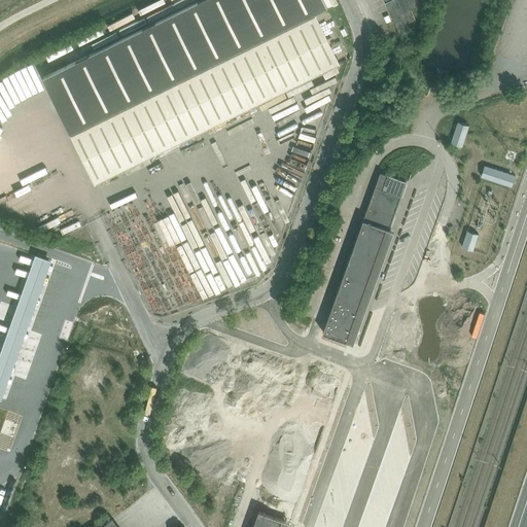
[(357,57),(328,0),(209,0),(49,78),(101,182),(357,57)]
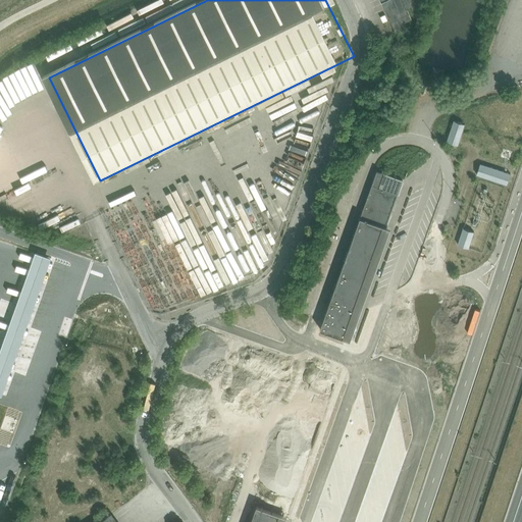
[(283,104),(297,96),(295,92),(281,99),(283,104)]
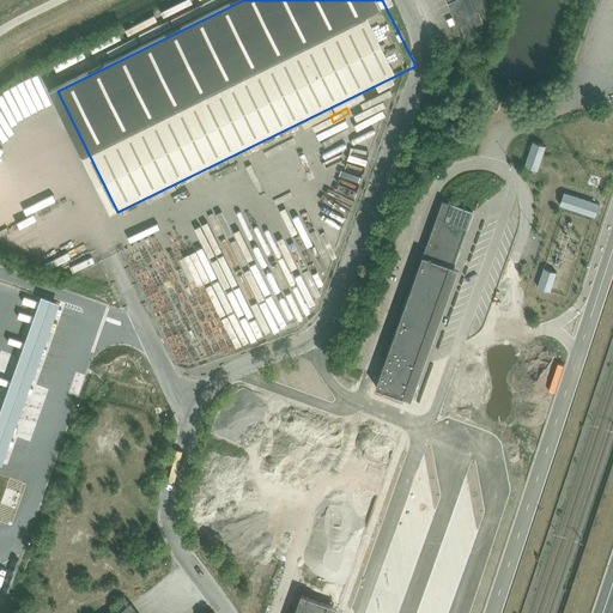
[(547,145),(534,141),(527,163),(540,168),(547,145)]
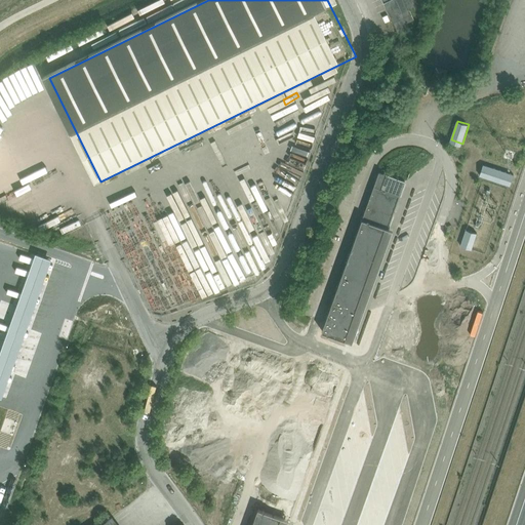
[(305,174),(309,163),(298,159),(293,170),(305,174)]
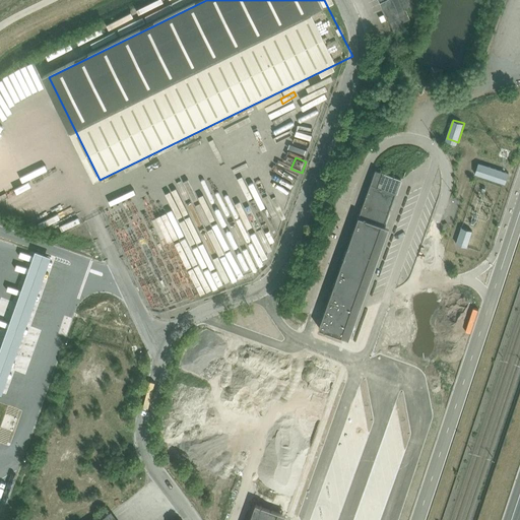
[(508,172),(479,163),(475,176),(504,185),(508,172)]
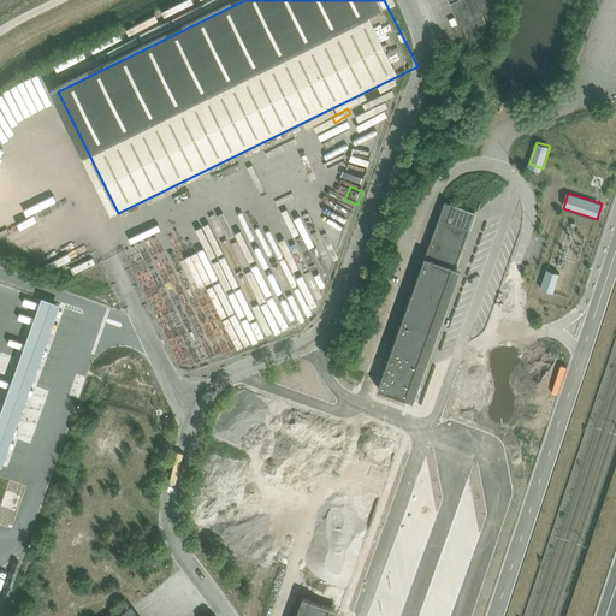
[(356,220),(362,208),(347,201),(341,213),(356,220)]
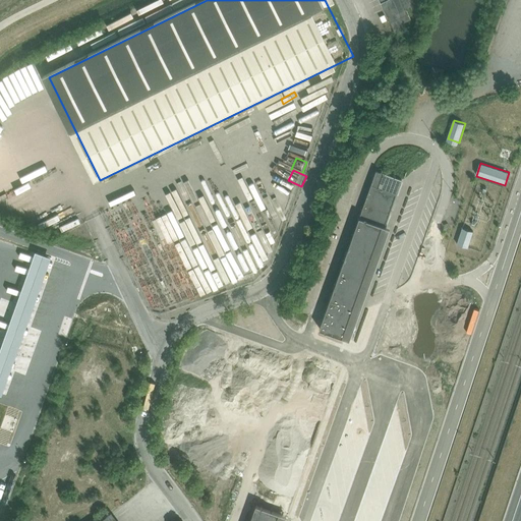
[(399,190),(402,179),(375,170),(371,181),(399,190)]
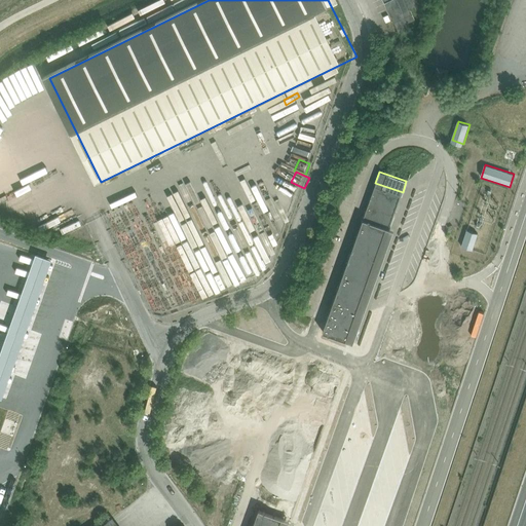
[(399,202),(403,192),(375,183),(372,193),(399,202)]
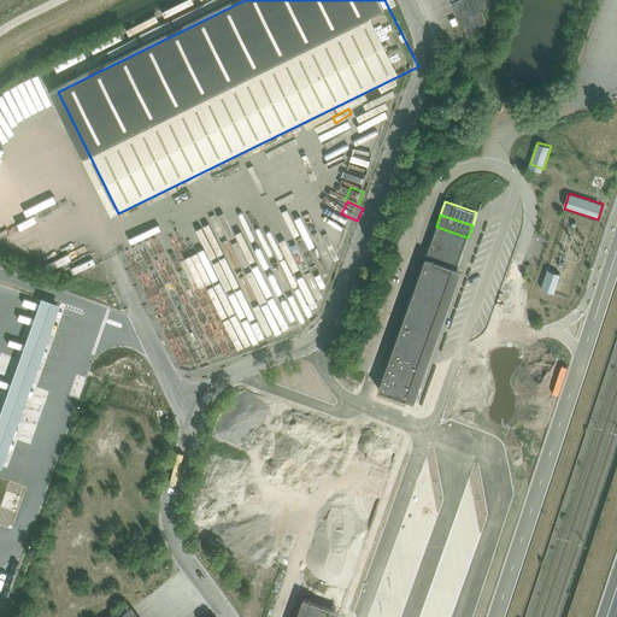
[(463,251),(468,238),(436,227),(432,240),(463,251)]
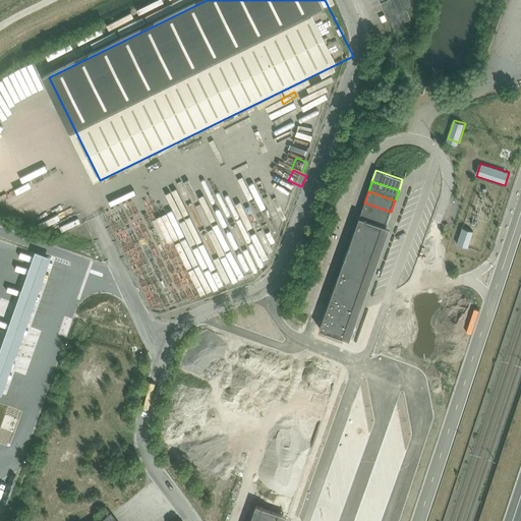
[(388,222),(391,212),(364,203),(361,213),(388,222)]
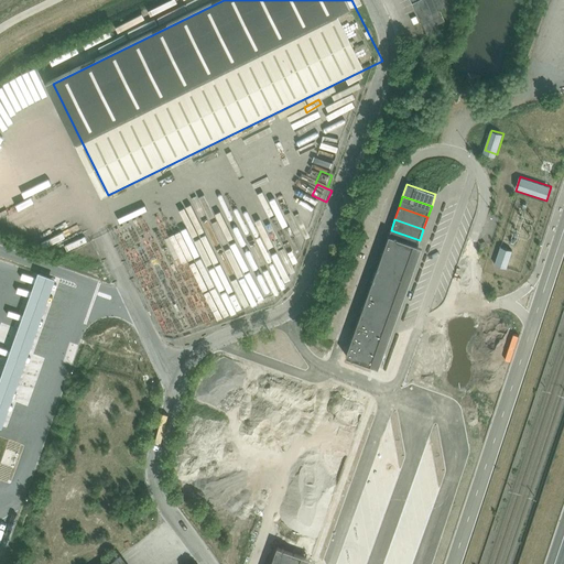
[(273,230),(283,240),(286,237),(277,227),(273,230)]
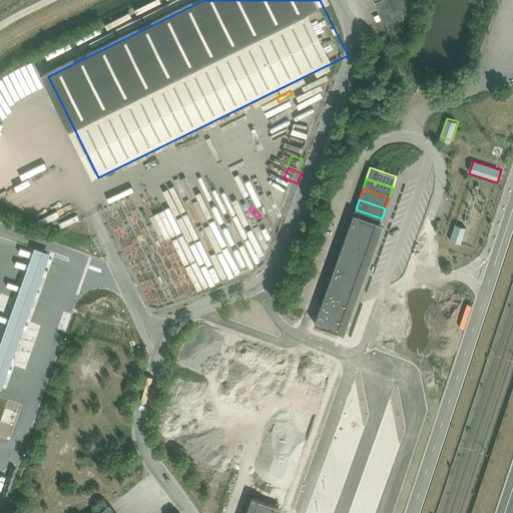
[(378,228),(382,218),(356,209),(352,219),(378,228)]
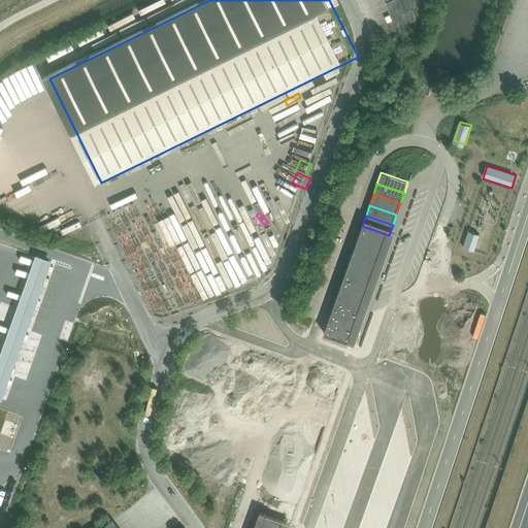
[(386,246),(389,235),(362,226),(359,237),(386,246)]
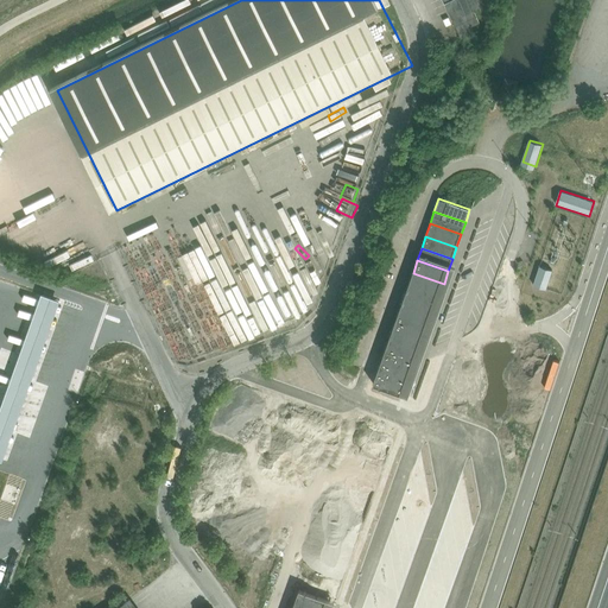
[(552,271),(538,266),(532,285),(546,290),(552,271)]
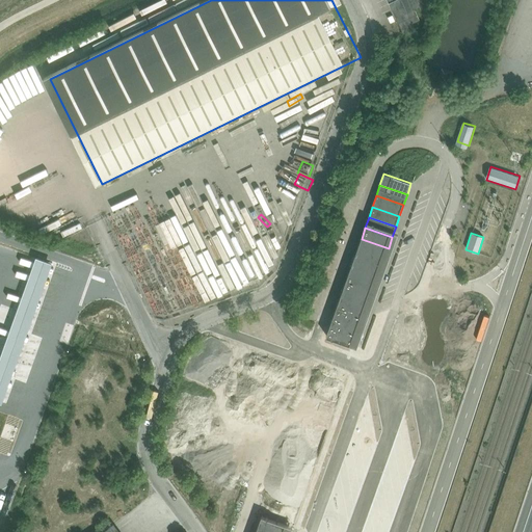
[(384,259),(389,248),(362,239),(357,249),(384,259)]
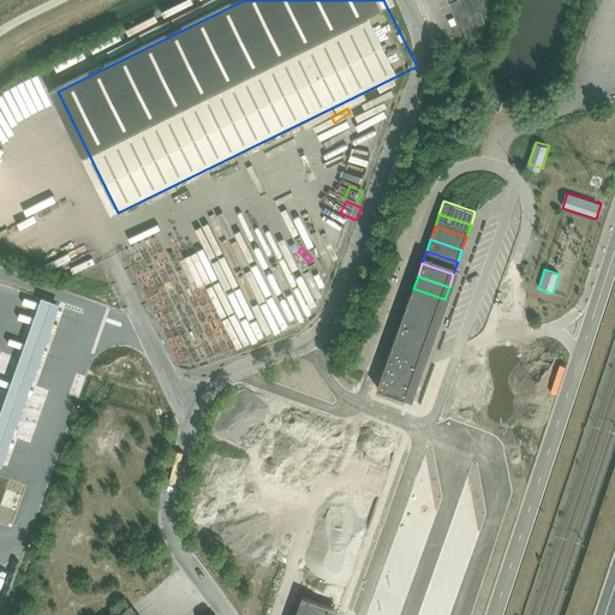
[(441,312),(445,299),(413,288),(410,302),(441,312)]
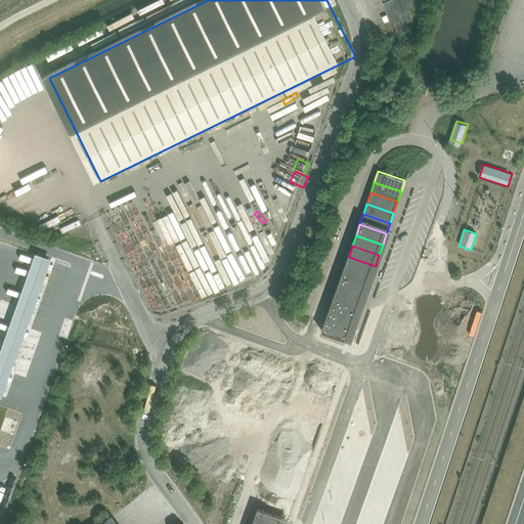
[(54,258),(37,252),(13,317),(0,353),(0,394),(4,396),(31,323),(54,258)]
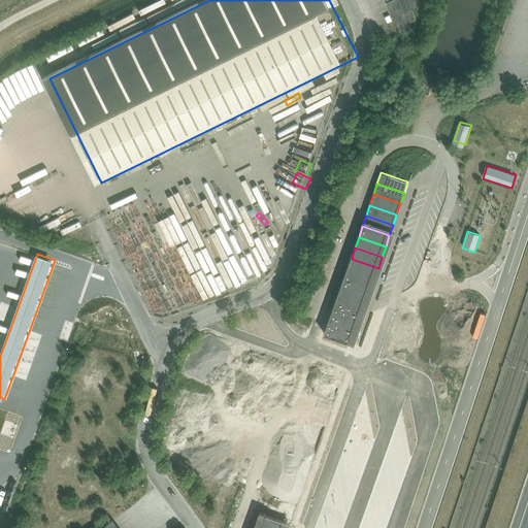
[(374,278),(378,268),(352,259),(348,269),(374,278)]
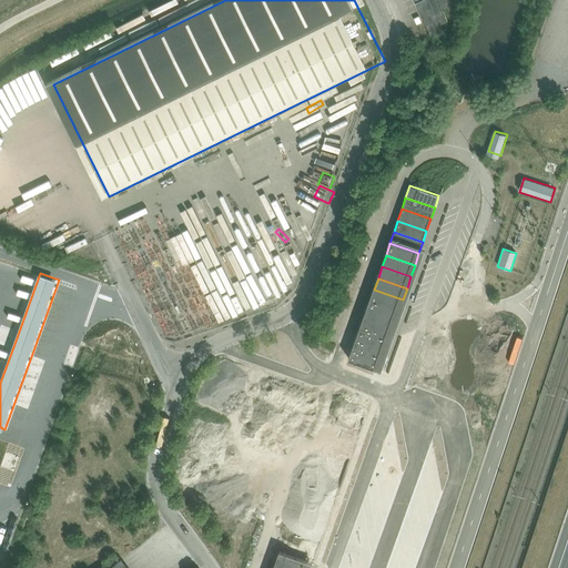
[(398,311),(403,300),(374,290),(369,302),(398,311)]
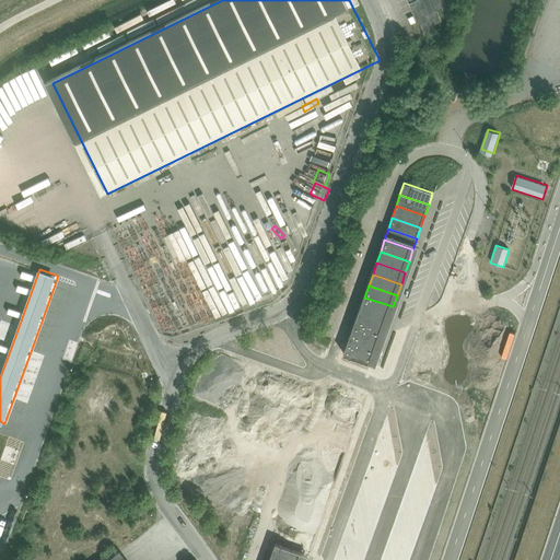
[(389,318),(393,306),(364,298),(361,308),(389,318)]
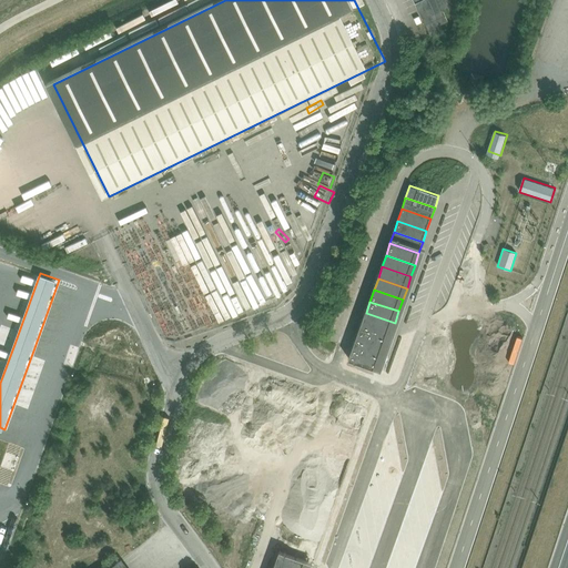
[(391,334),(395,323),(366,313),(362,324),(391,334)]
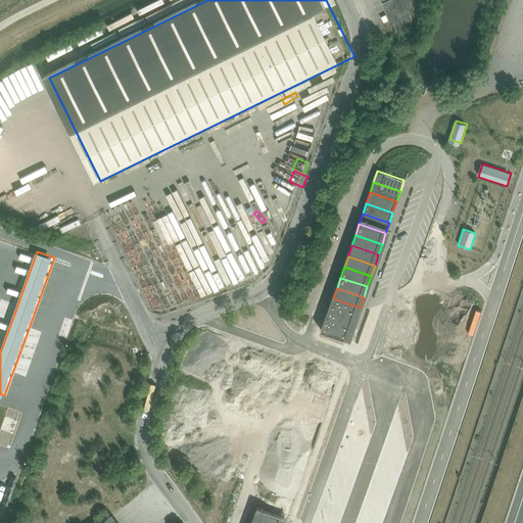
[(357,319),(360,307),(333,298),(330,310),(357,319)]
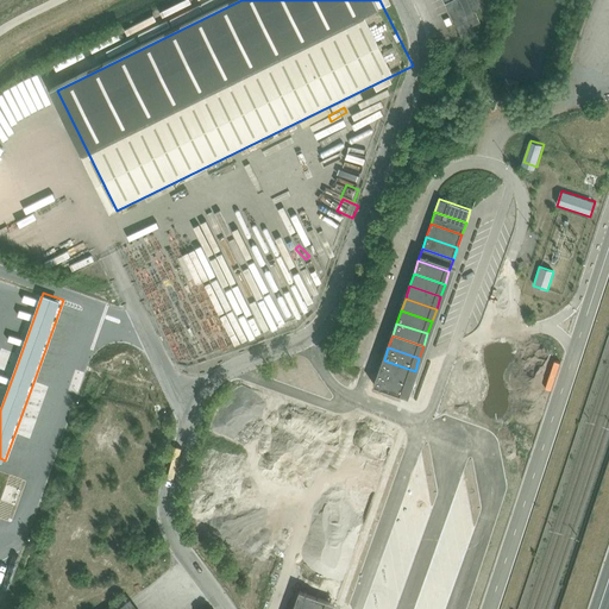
[(410,383),(415,371),(384,360),(380,372),(410,383)]
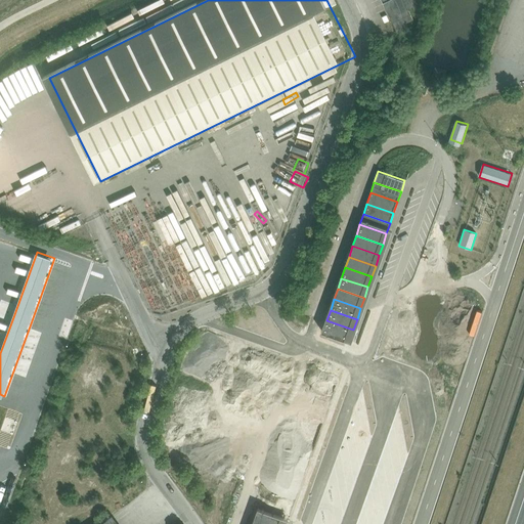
[(350,341),(353,330),(326,320),(323,332),(350,341)]
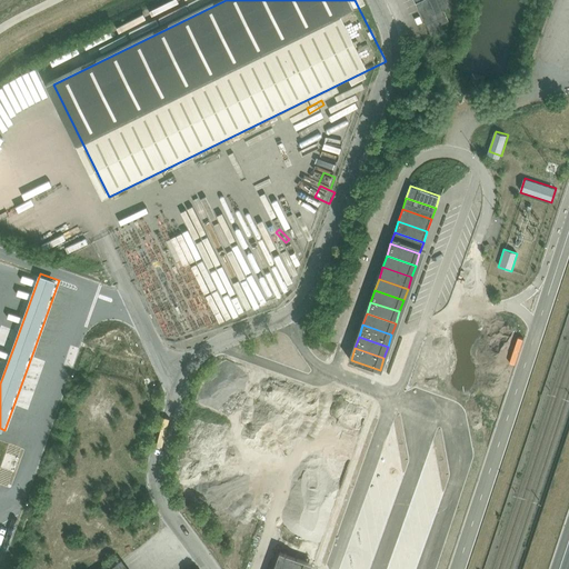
[(233,480),(233,479),(270,490),(290,427),(293,428),(299,411),(261,400),(245,457),(232,453),(225,478),(233,480)]
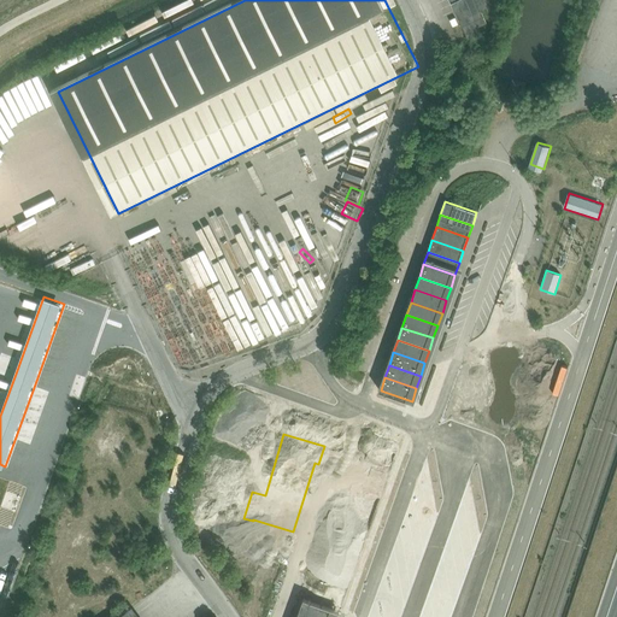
[(374,435),(329,581),(359,589),(404,444),(374,435)]
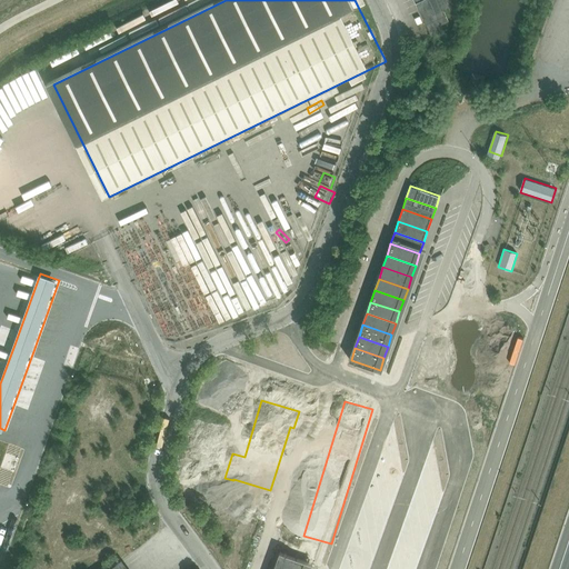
[(296,568),(308,568),(312,558),(282,547),(277,562),(296,568)]
